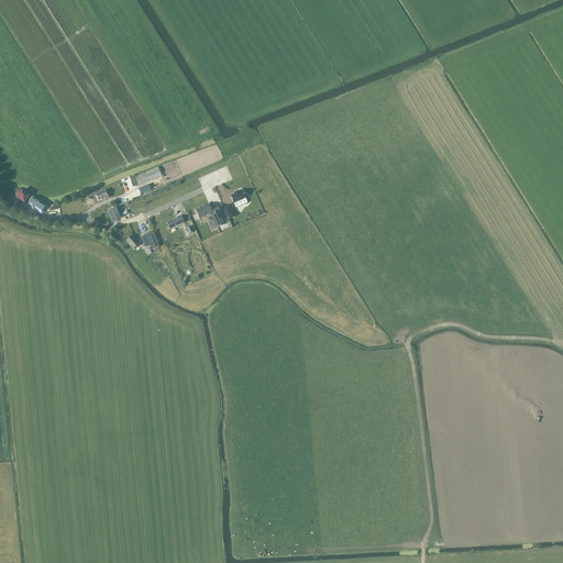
[(161,176),(157,167),(145,173),(148,180),(161,176)]
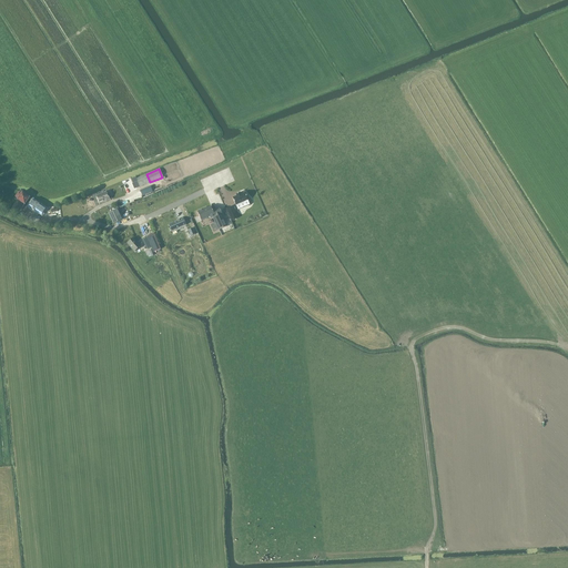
[(140,188),(150,183),(150,182),(146,174),(137,179),(138,182),(140,188)]
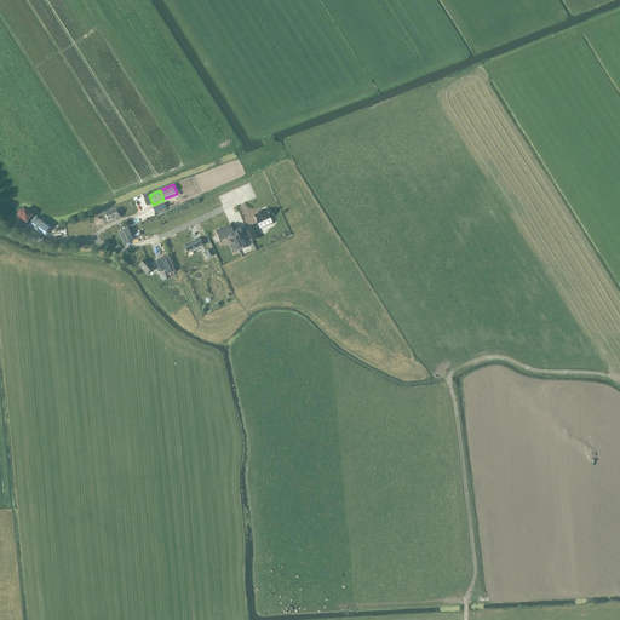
[(164,204),(153,208),(155,214),(166,210),(164,204)]
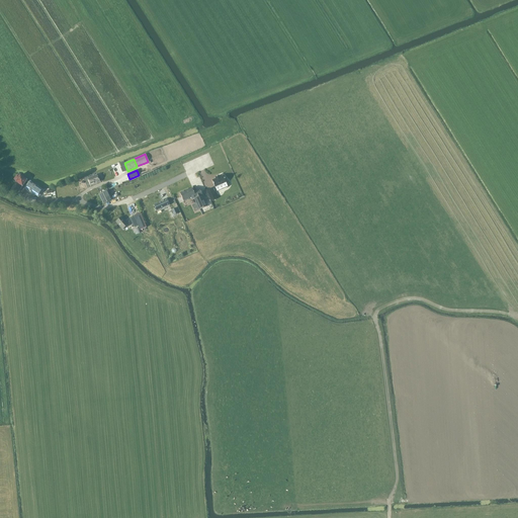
[(11,189),(15,192),(20,185),(22,186),(25,182),(28,185),(30,182),(26,180),(20,175),(15,182),(16,182),(11,189)]
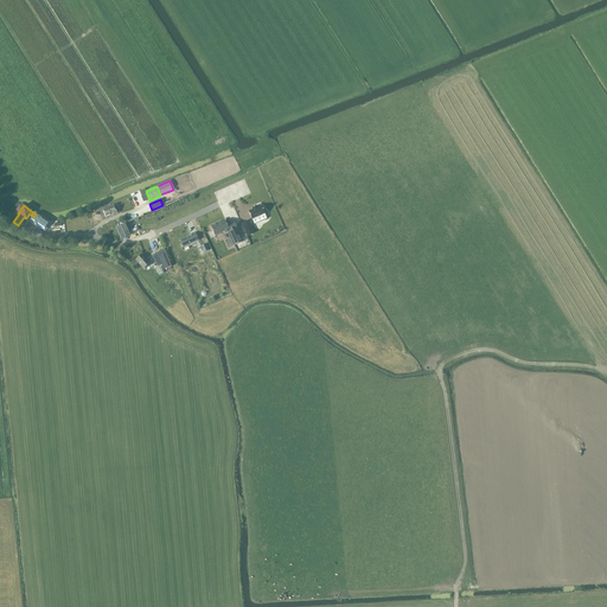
[(107,218),(117,213),(116,211),(114,205),(103,210),(107,218)]
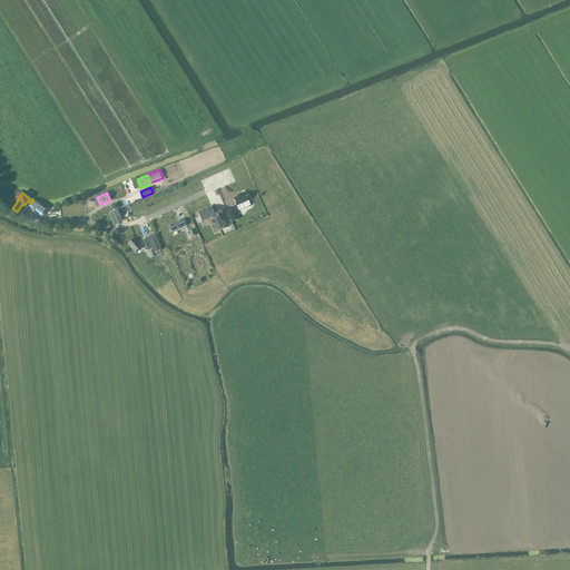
[(237,197),(233,198),(237,207),(248,202),(249,202),(245,193),(242,195),(241,194),(237,196),(237,197)]
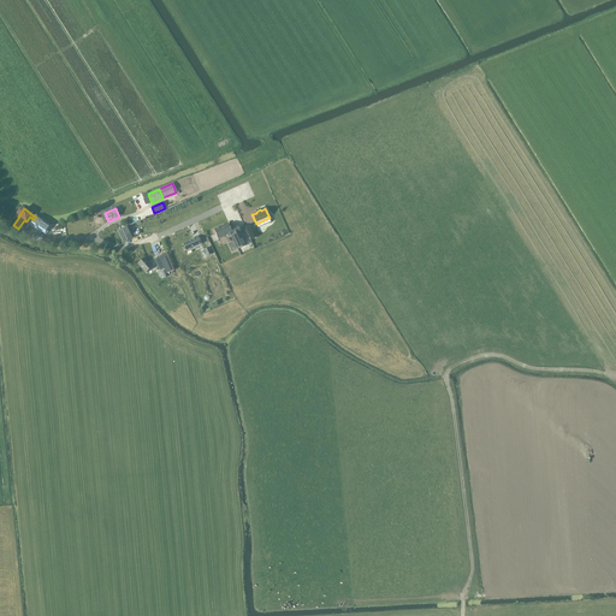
[(35,226),(43,231),(48,224),(39,219),(37,221),(35,226)]
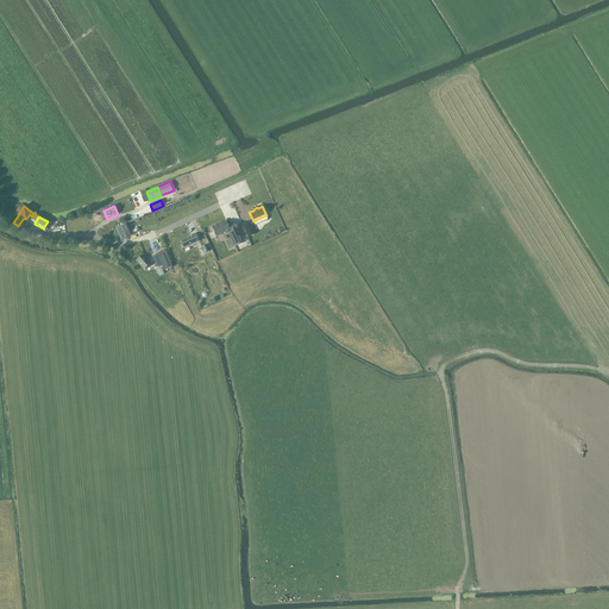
[(249,221),(243,224),(249,237),(255,234),(249,221)]
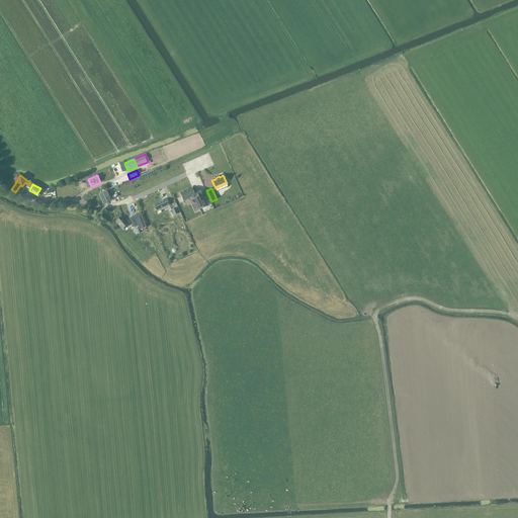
[(183,201),(189,199),(189,200),(193,198),(199,209),(207,206),(199,189),(193,192),(192,189),(186,191),(186,190),(179,193),(183,201)]
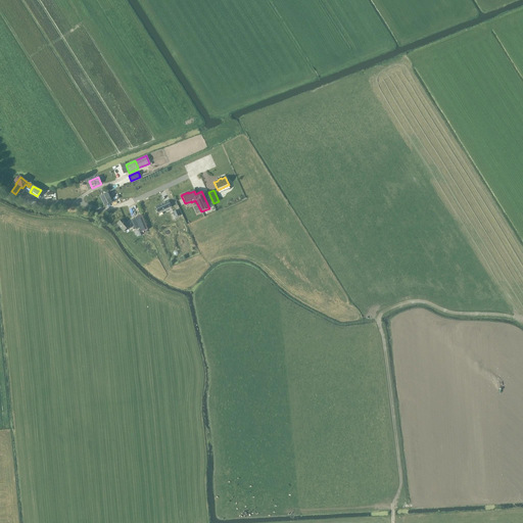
[(112,202),(108,193),(99,196),(103,205),(112,202)]
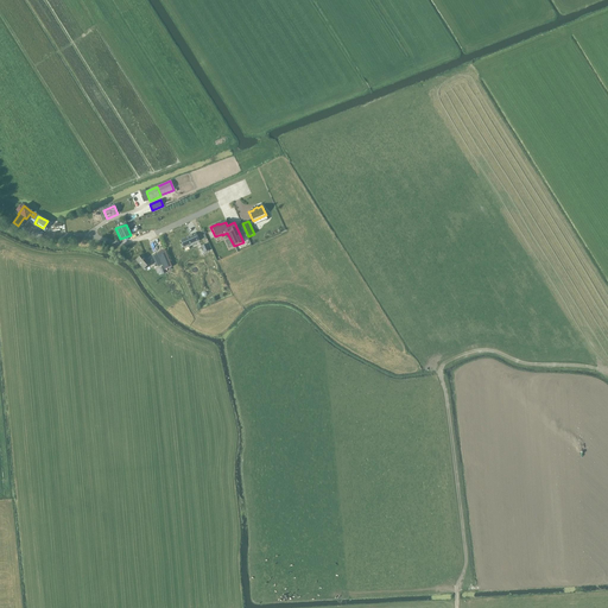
[(190,236),(181,240),(181,241),(183,247),(183,248),(200,241),(198,240),(198,241),(196,234),(191,235),(190,236)]
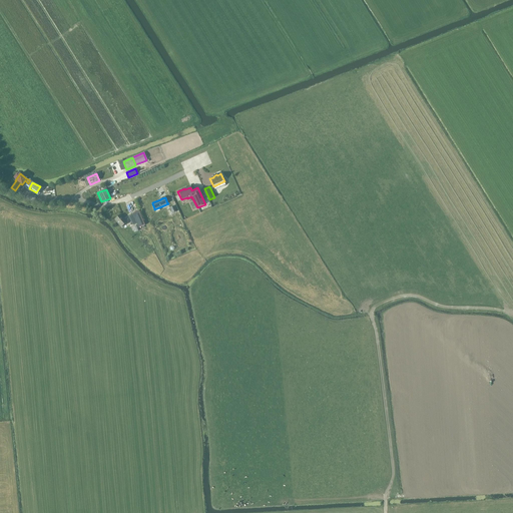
[(138,227),(145,225),(138,211),(132,213),(138,227)]
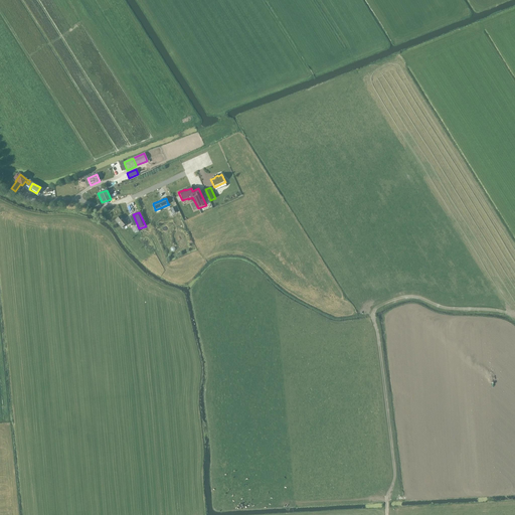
[(115,221),(122,228),(128,223),(121,216),(115,221)]
